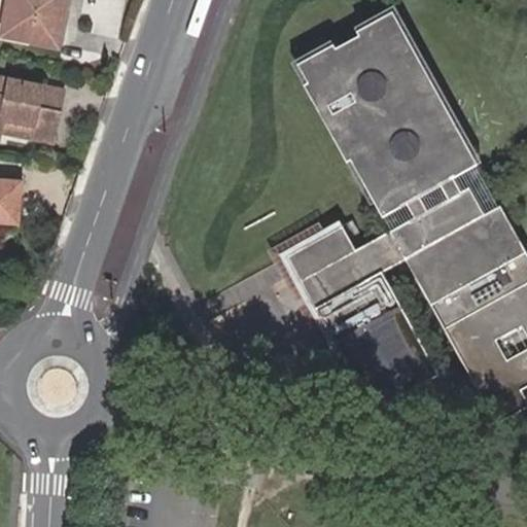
[(7,0),(1,37),(57,46),(66,0),(7,0)]
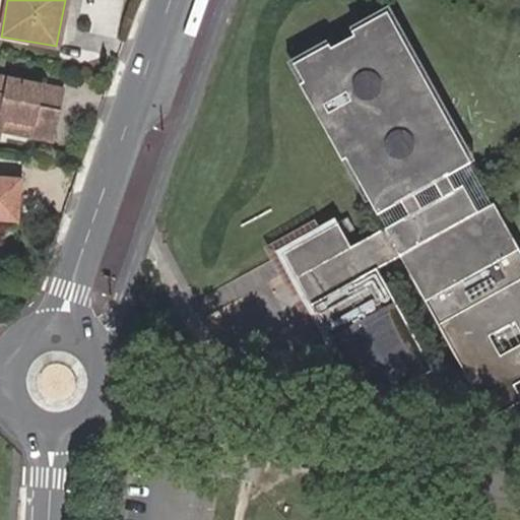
[(448,174),(472,160),(387,7),(350,27),(352,31),(331,44),(329,41),(291,61),(301,79),(298,81),(341,159),(345,157),(377,213),(401,200),(407,212),(351,244),(338,220),(282,252),(307,295),(369,405),(435,369),(379,268),(400,256),(491,418),(519,402),(519,391),(516,384),(519,381),(519,246),(494,199),(477,208),(463,182),(455,187),(448,174)]
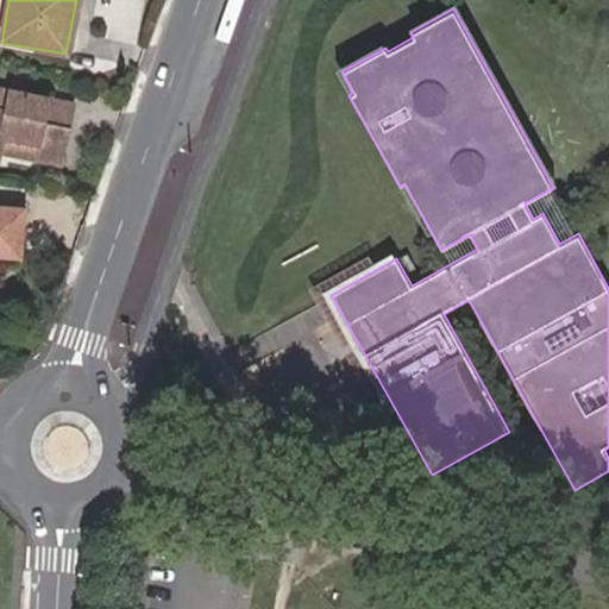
[(0,154),(61,165),(71,106),(0,93),(0,154)]
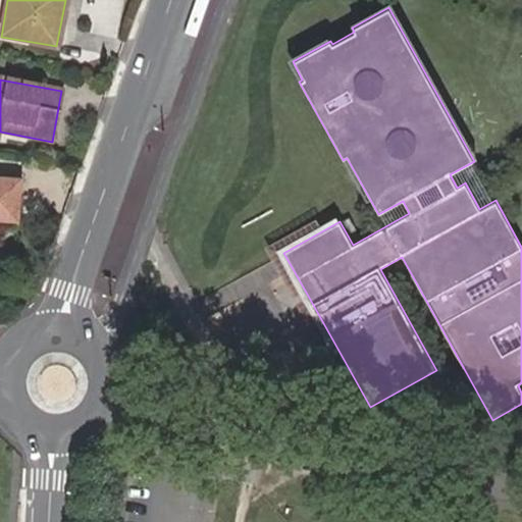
[(0,215),(17,216),(20,181),(0,180),(0,215)]
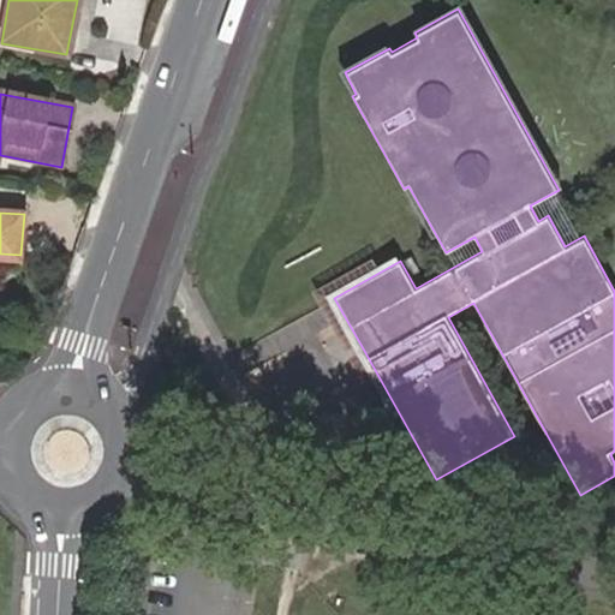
[(0,264),(19,267),(21,255),(0,254),(0,264)]
